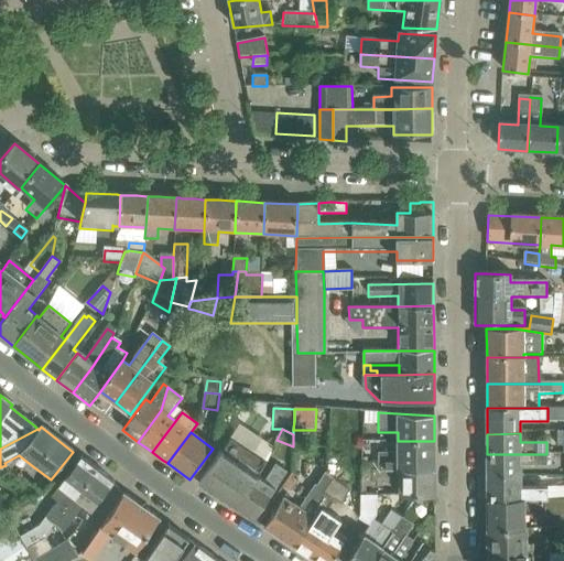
[(198,486),(237,511),(259,477),(268,463),(230,438),(198,486)]
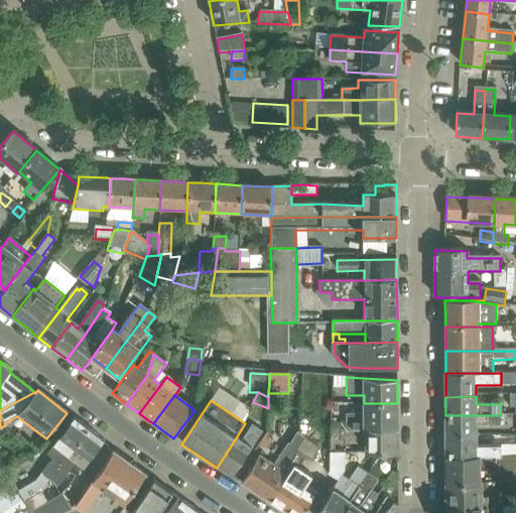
[(332,423),(332,429),(345,429),(362,429),(397,430),(397,406),(397,403),(364,403),(364,407),(364,415),(347,415),(347,423),(332,423)]
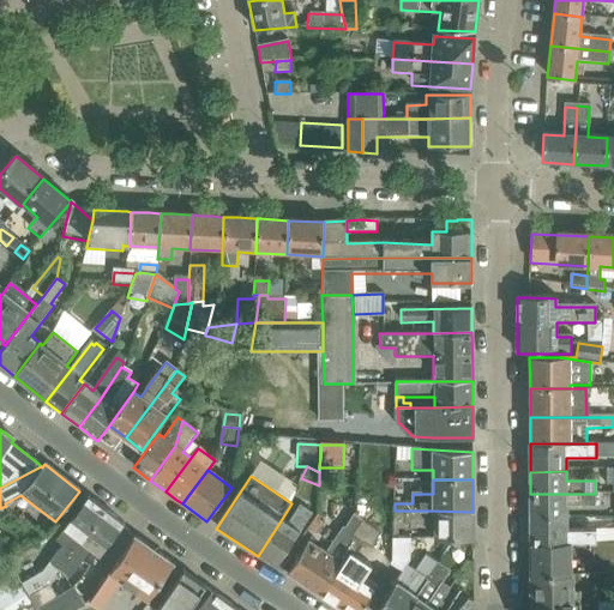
[(595,507),(595,494),(530,494),(530,517),(566,517),(566,507),(595,507)]
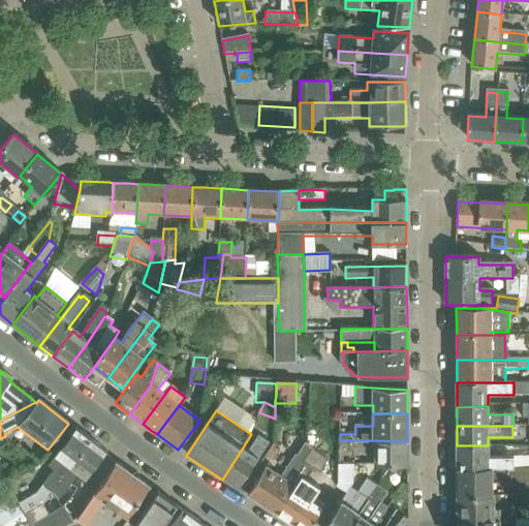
[(43,505),(51,496),(91,441),(76,429),(56,456),(48,466),(56,471),(44,486),(39,494),(19,505),(24,513),(26,516),(43,505)]
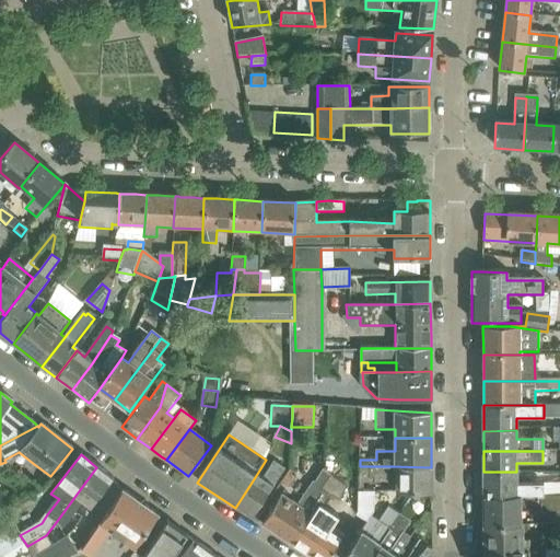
[(235,508),(252,519),(252,518),(273,485),(275,486),(286,470),(273,462),(263,478),(257,474),(235,508)]
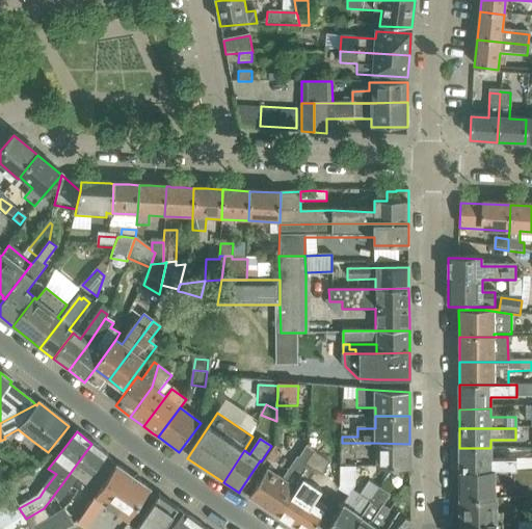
[(342,443),(341,469),(346,468),(346,459),(362,459),(362,455),(377,455),(377,468),(380,468),(394,468),(409,468),(409,444),(373,443),(355,443),(342,443)]
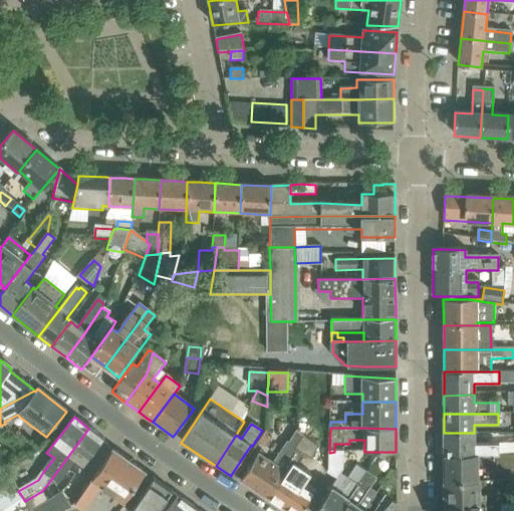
[(103,440),(88,429),(49,482),(52,484),(55,481),(59,484),(77,461),(83,466),(102,442),(103,440)]
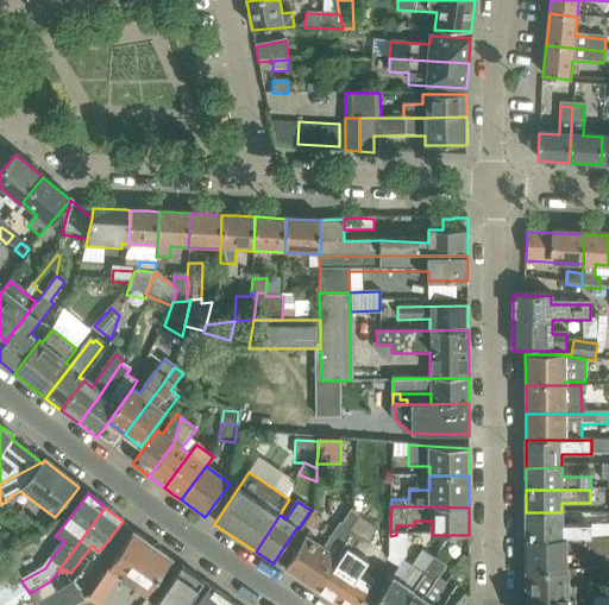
[(315,510),(307,523),(314,528),(321,517),(318,515),(319,511),(315,510)]
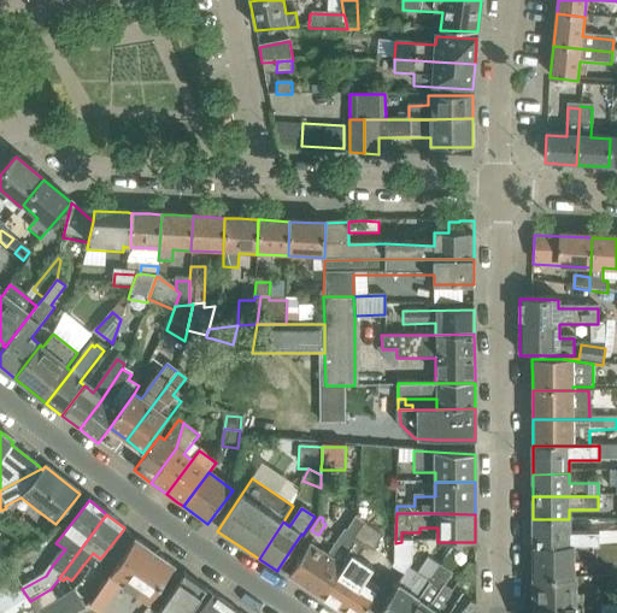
[(323,601),(344,569),(351,558),(353,559),(364,544),(357,540),(358,522),(356,519),(346,534),(344,531),(334,547),(327,558),(310,546),(289,577),(288,578),(323,601)]
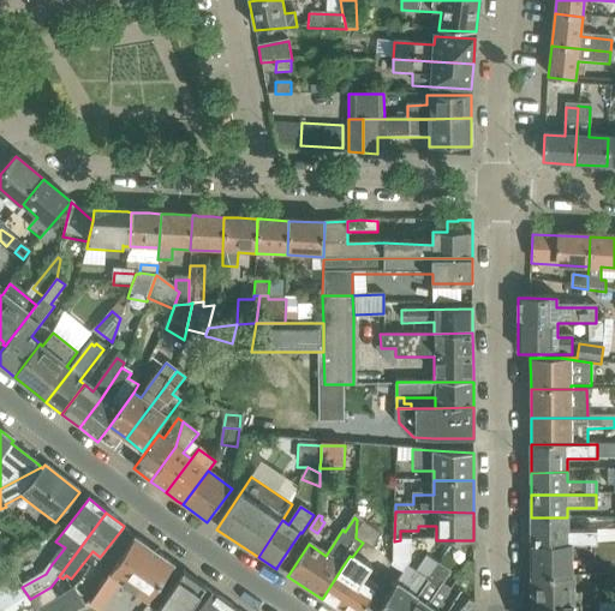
[(531,517),(531,546),(596,545),(596,532),(568,532),(567,517),(531,517)]
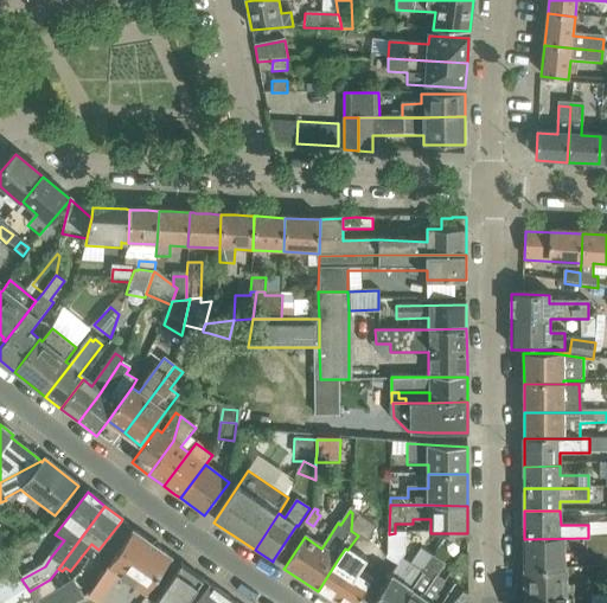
[(345,549),(338,559),(318,591),(336,602),(358,602),(372,582),(359,573),(366,563),(376,547),(368,543),(376,528),(352,513),(351,531),(358,536),(347,550),(345,549)]
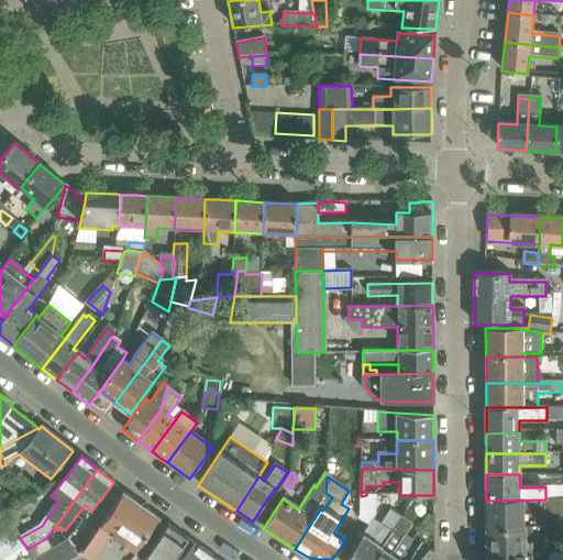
[(562,486),(545,487),(545,500),(562,500),(562,486)]
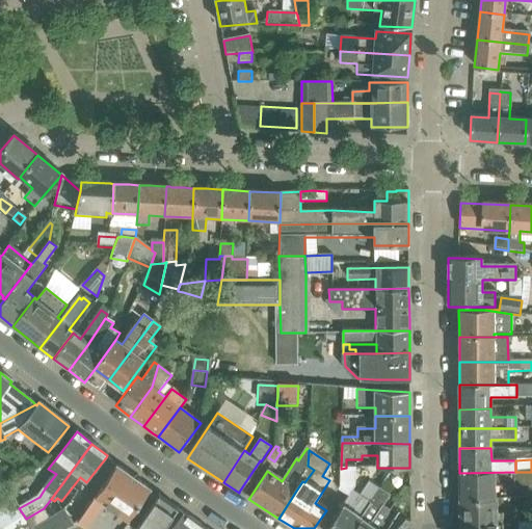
[(150,490),(117,467),(116,467),(77,524),(84,528),(88,528),(105,505),(128,522),(150,491),(150,490)]
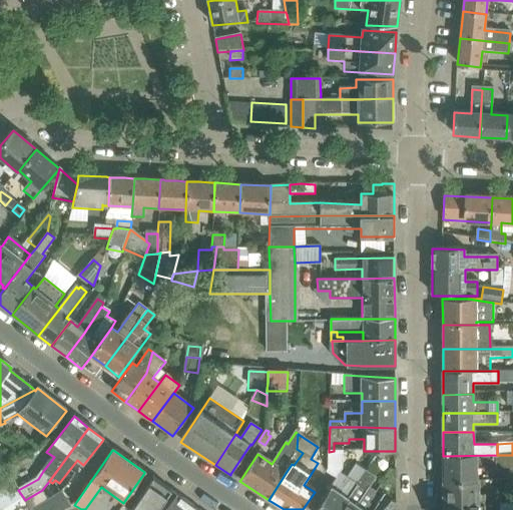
[(331,487),(315,509),(339,509),(367,470),(371,465),(380,451),(367,451),(358,465),(356,464),(337,492),(331,487)]
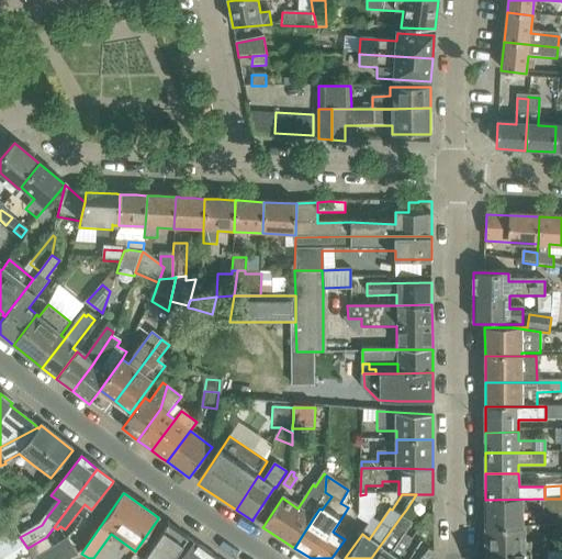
[(375,494),(366,494),(360,495),(359,495),(359,516),(357,517),(369,525),(374,517),(375,494)]
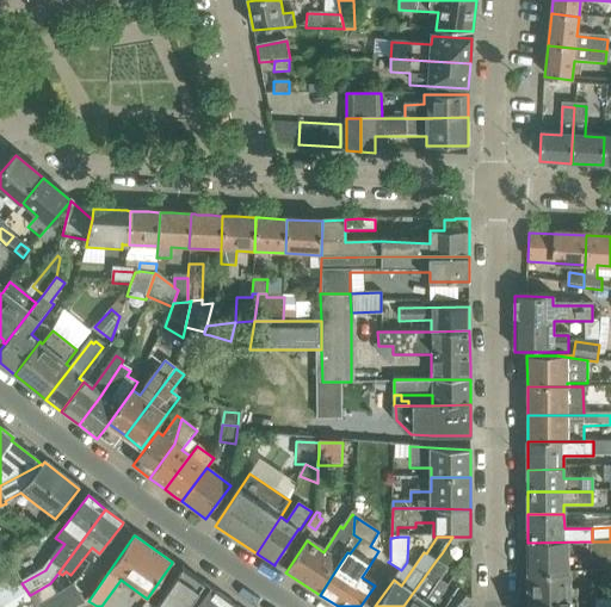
[(610,542),(592,542),(528,543),(528,568),(529,574),(567,573),(567,568),(567,558),(610,557),(610,542)]
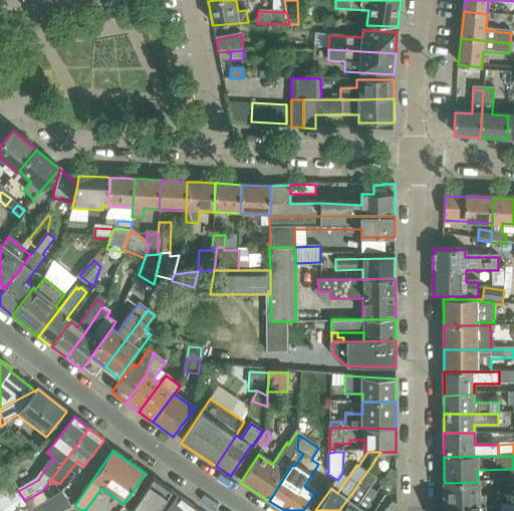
[(371,466),(367,471),(376,477),(379,471),(371,466)]
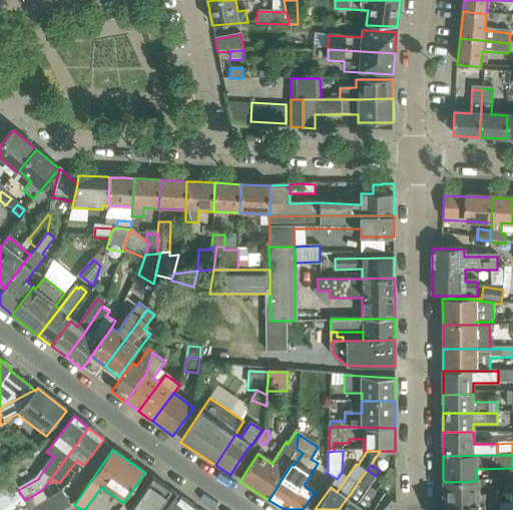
[(367,470),(339,509),(365,509),(376,492),(370,488),(377,477),(376,476),(367,470)]
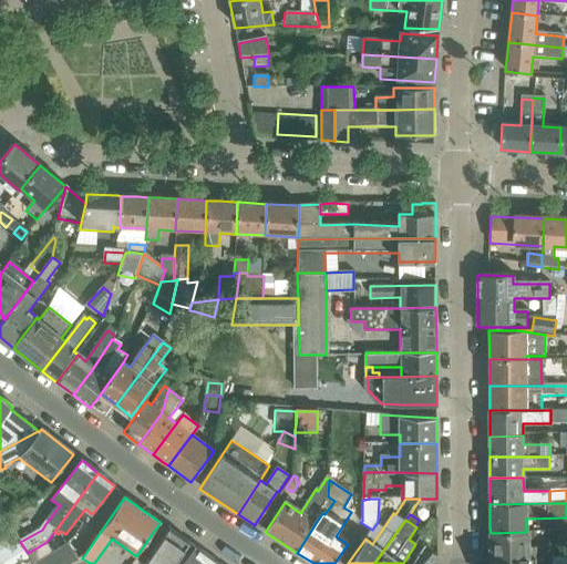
[(431,520),(424,531),(437,539),(436,520),(431,520)]
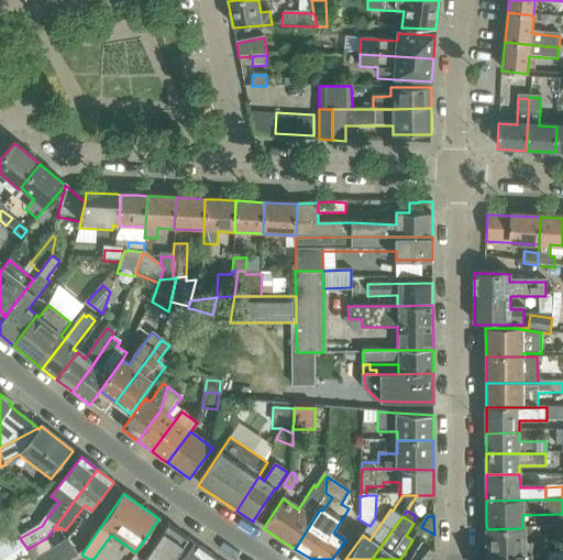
[(135,552),(134,555),(141,559),(174,559),(188,540),(188,539),(168,525),(165,529),(157,524),(161,520),(158,519),(135,552)]
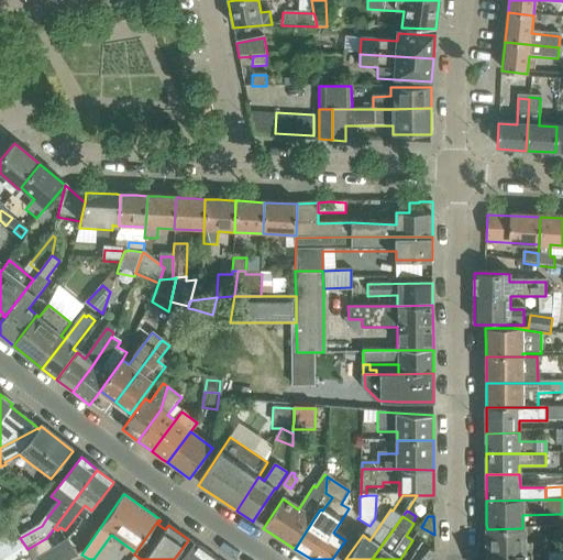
[(522,528),(487,529),(487,558),(532,558),(532,546),(523,546),(523,528),(522,528)]
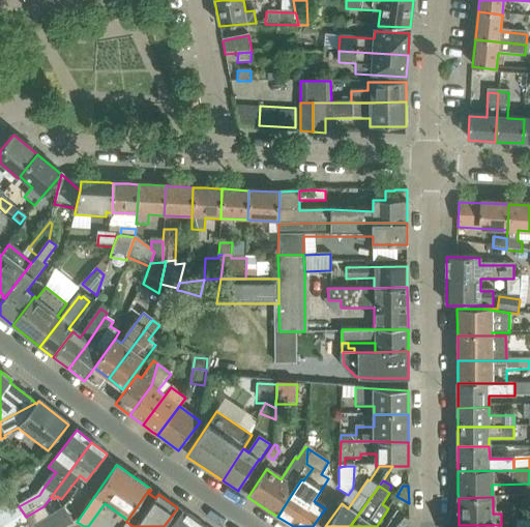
[(0,514),(8,508),(0,499),(0,514)]
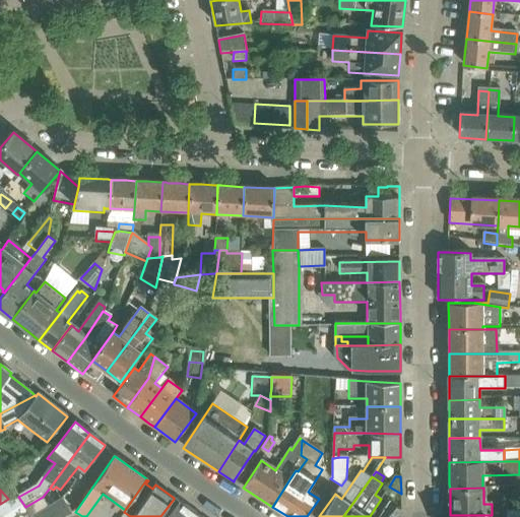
[(3,516),(23,504),(18,497),(10,501),(8,499),(0,504),(0,516),(3,516)]
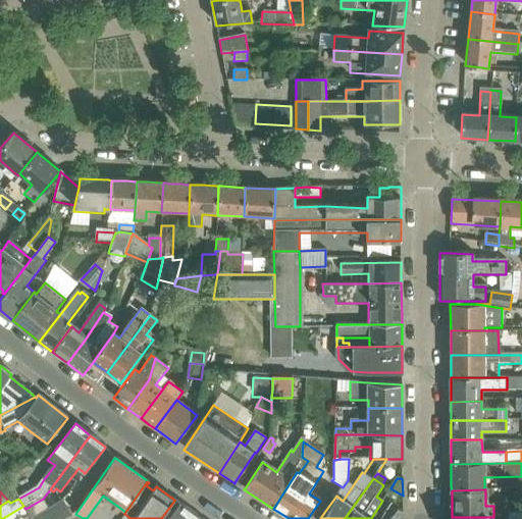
[(30,517),(31,518),(33,518),(48,508),(43,499),(25,509),(30,517)]
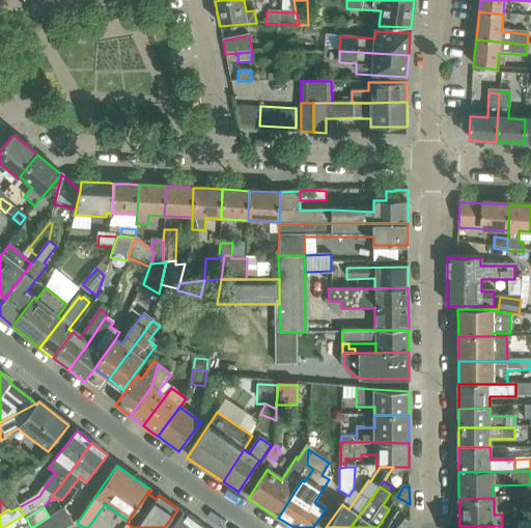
[(68,527),(74,525),(63,508),(49,517),(33,527),(68,527)]
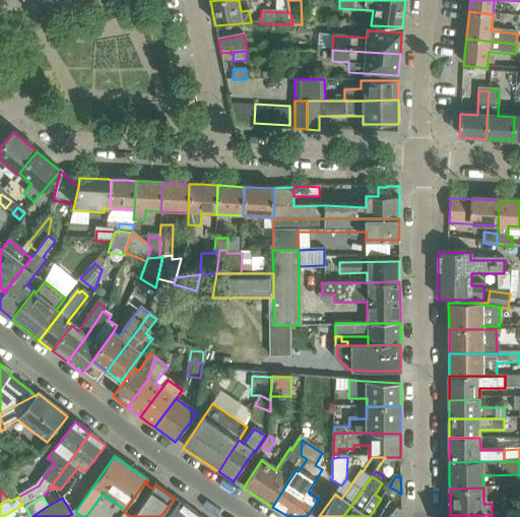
[(199,516),(181,503),(170,516),(199,516)]
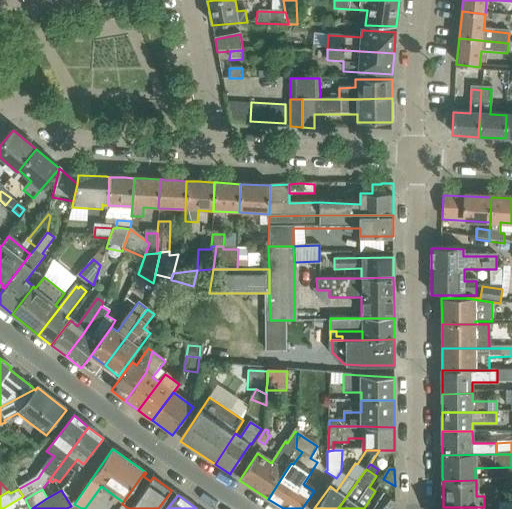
[(27,508),(29,507),(25,499),(23,496),(3,508),(27,508)]
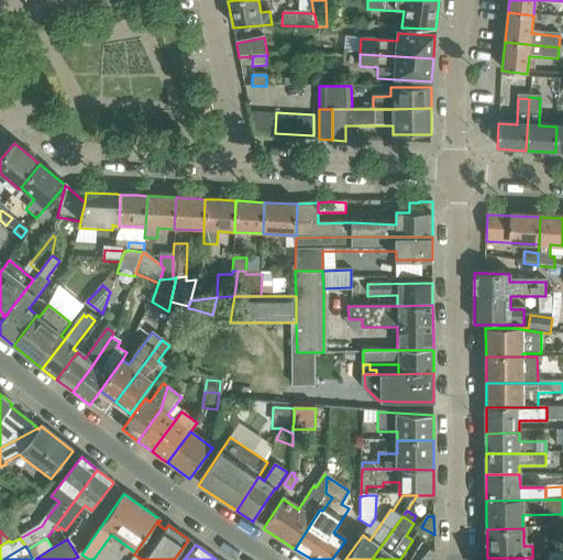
[(430,559),(434,555),(422,546),(411,559),(430,559)]
